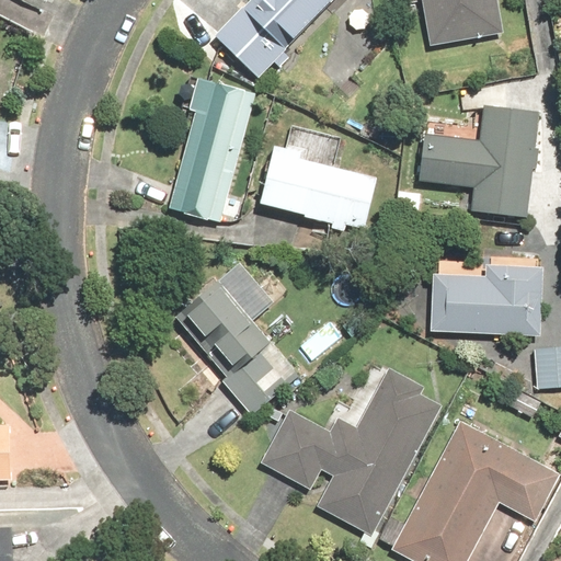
[(248,0),(214,33),(256,77),(335,0),(248,0)]
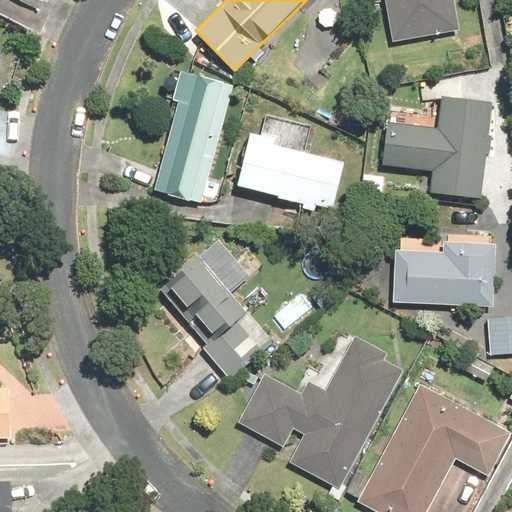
[(454,0),(382,0),(390,43),(460,30),(454,0)]
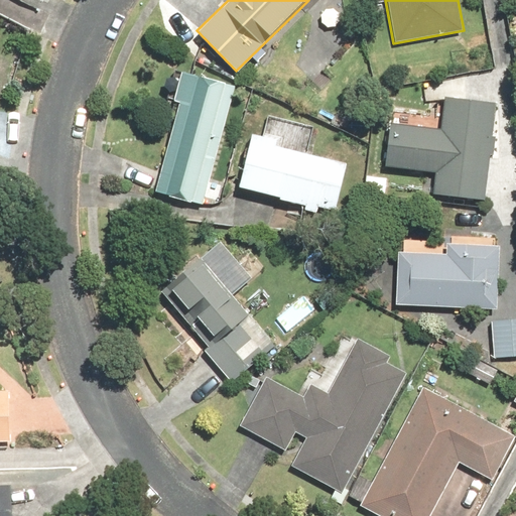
[(185,72),(153,191),(203,204),(234,85),(185,72)]
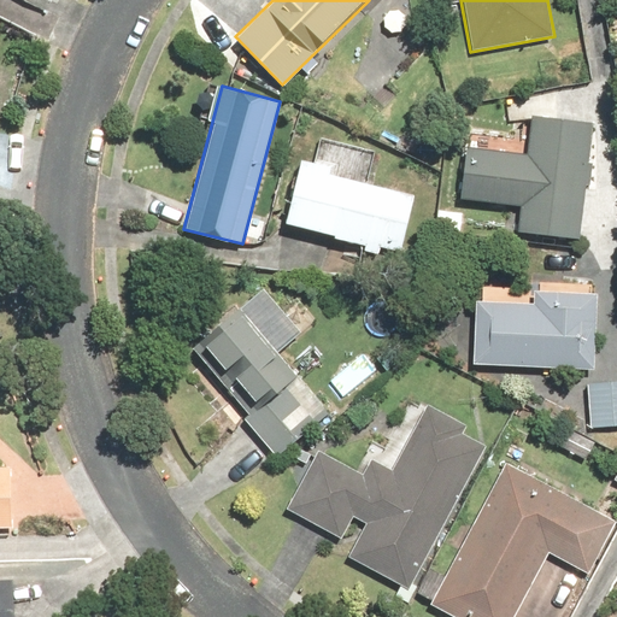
[(594,121),(529,115),(526,152),(465,146),(459,199),(519,206),(517,233),(582,240),(594,121)]
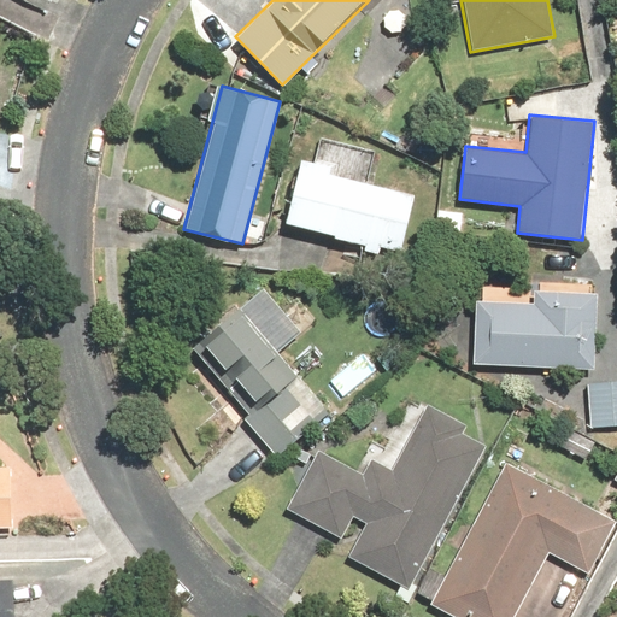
[(298,166),(283,223),(401,252),(416,195),(298,166)]
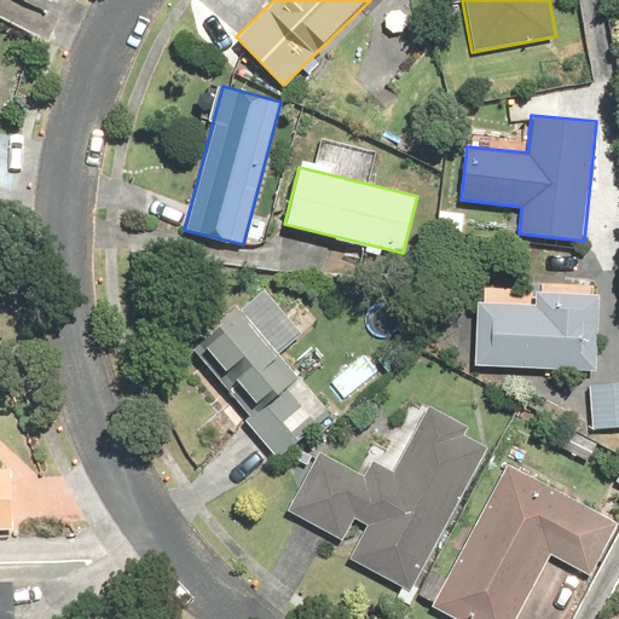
[(473,366),(596,371),(600,295),(534,293),(534,305),(475,301),(473,366)]
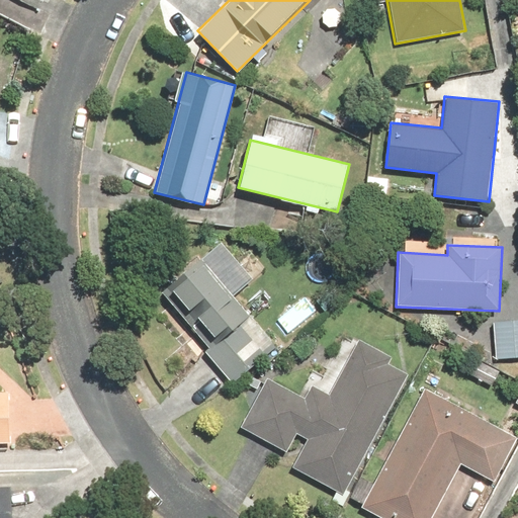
[(232,384),(276,346),(200,258),(160,292),(207,349),(203,352),(232,384)]
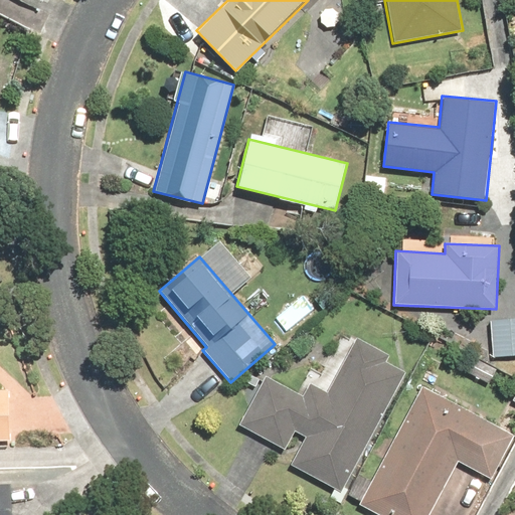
[(514,317),(489,320),(491,357),(514,355),(514,317)]
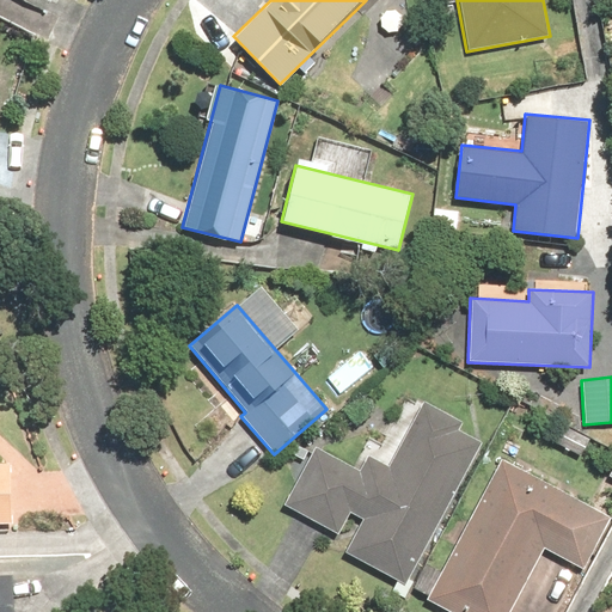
[(341,533),(352,513),(362,519),(344,554),(405,586),(482,442),(458,429),(463,421),(422,401),(389,465),(368,456),(360,471),(314,446),(283,503),(341,533)]
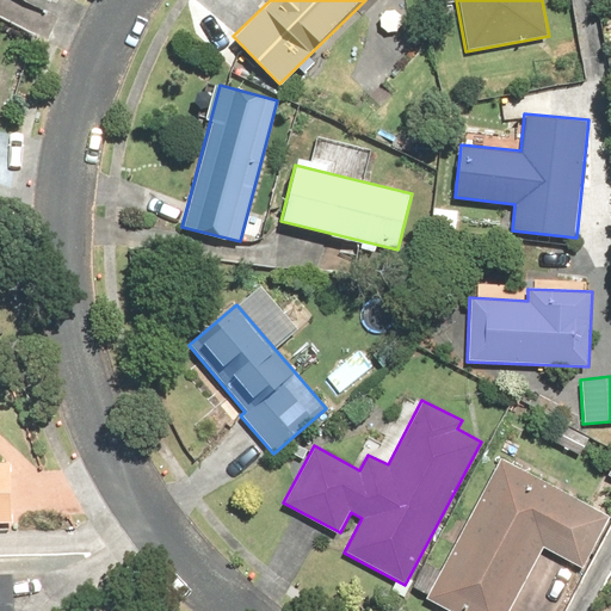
[(591,436),(565,423),(554,444),(580,457),(591,436)]
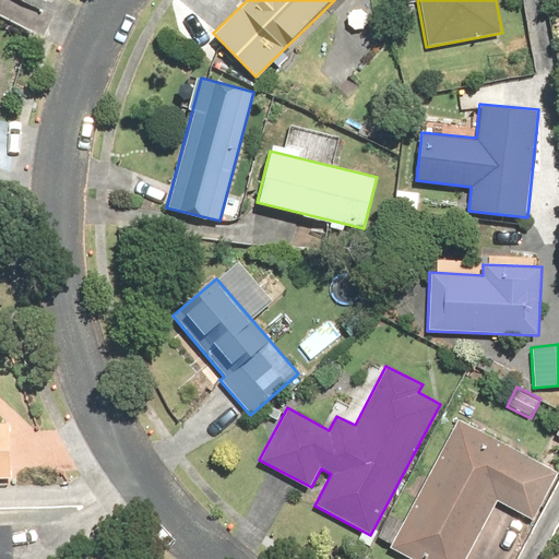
[(558,471),(459,418),(390,548),(411,558),(467,558),(498,501),(535,521),(558,474),(558,471)]
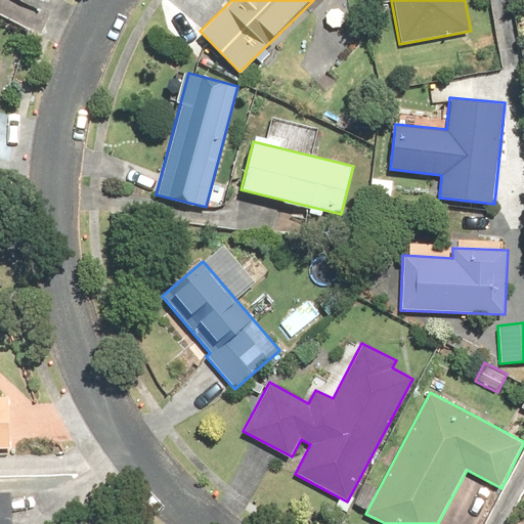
[(0,448),(11,448),(9,396),(0,395),(0,448)]
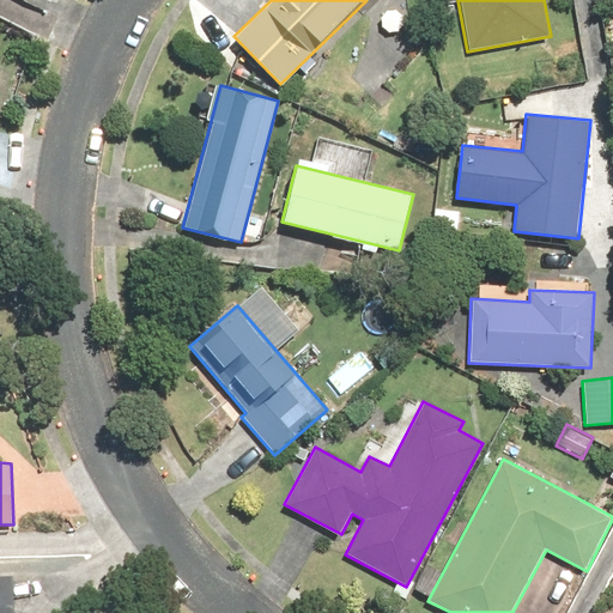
[(12,612),(12,576),(0,576),(0,612),(12,612)]
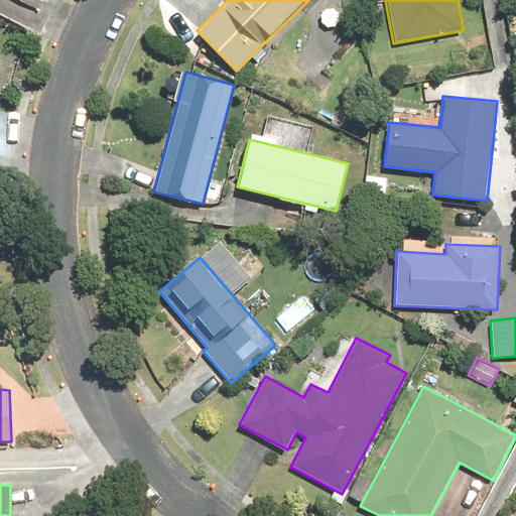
All buildings are outlined.
